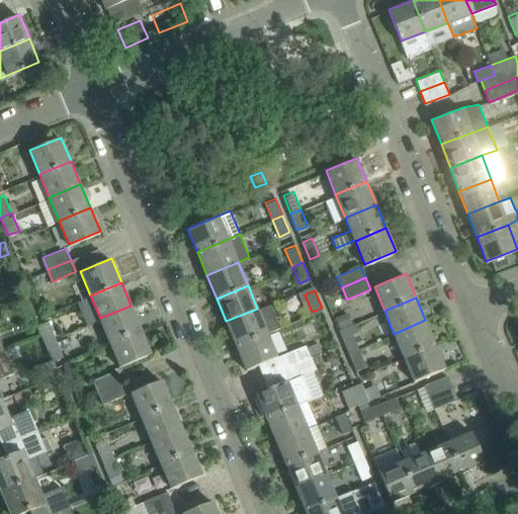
[(141,328),(131,306),(100,318),(109,341),(141,328)]
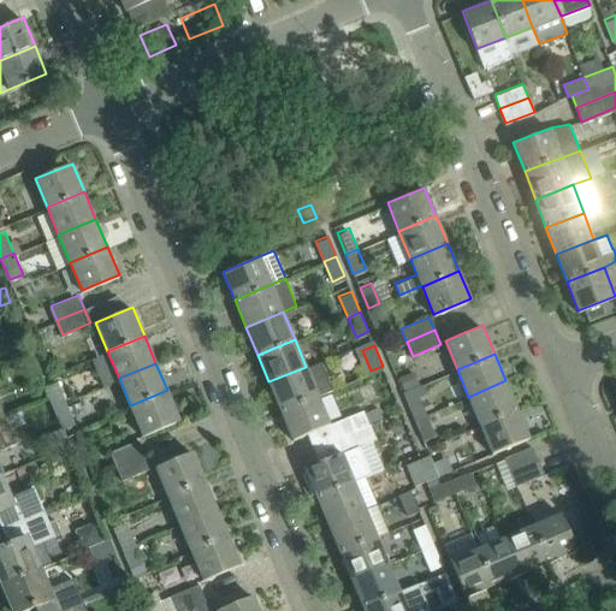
[(268,381),(280,410),(318,395),(306,367),(268,381)]
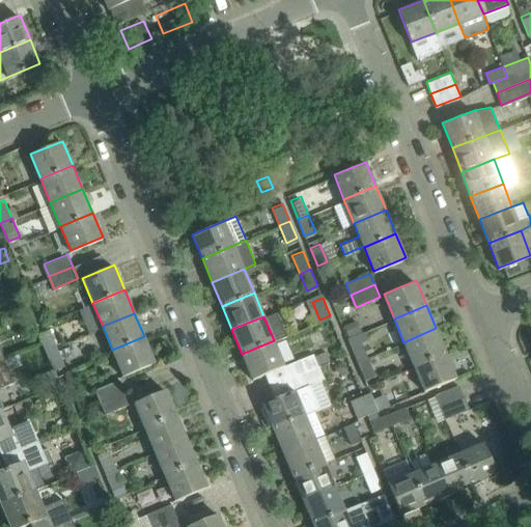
[(58,344),(51,327),(39,332),(47,350),(58,344)]
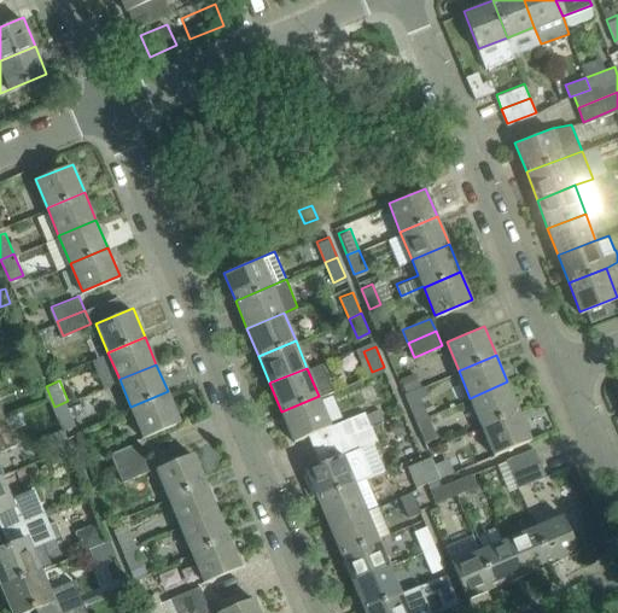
[(470,398),(482,426),(519,409),(507,381),(470,398)]
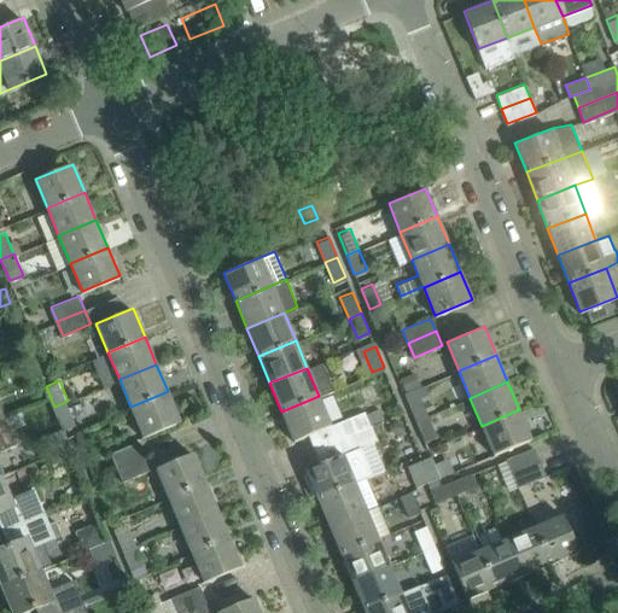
[(180,420),(168,391),(130,407),(143,436),(180,420)]
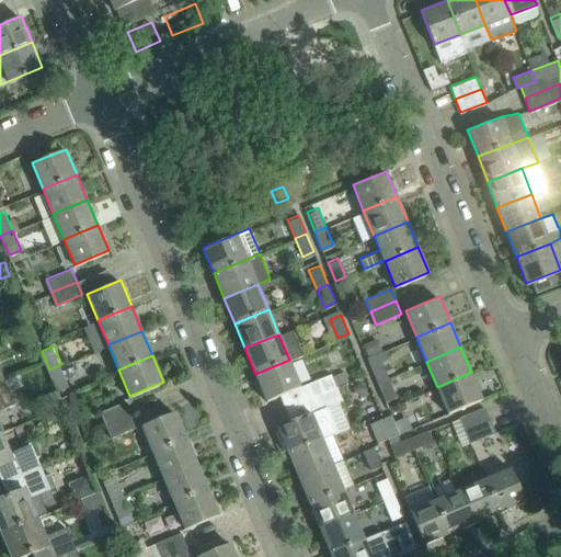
[(289,360),(255,374),(266,399),(279,394),(300,385),(300,384),(289,360)]
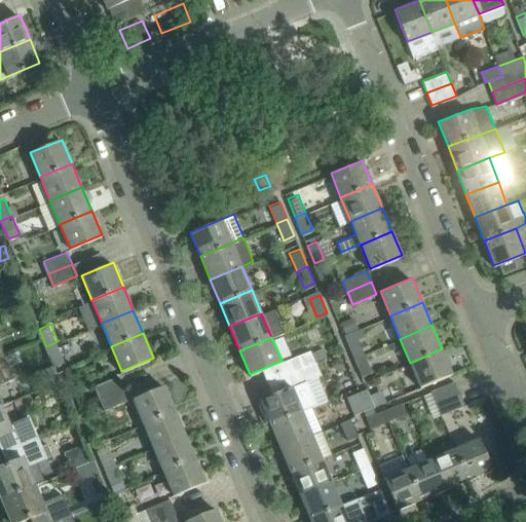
[(347,341),(354,359),(365,355),(358,337),(347,341)]
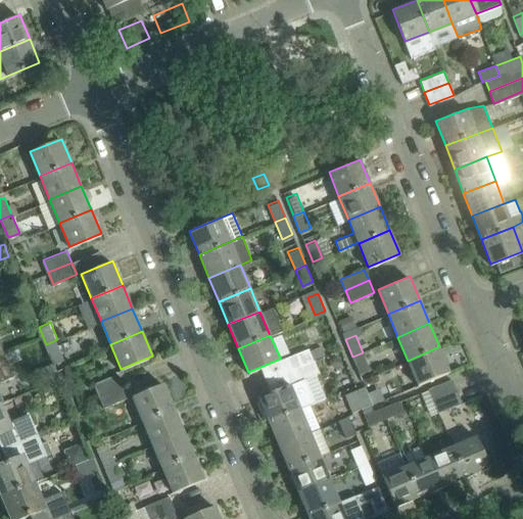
[(65,358),(57,339),(46,344),(54,362),(65,358)]
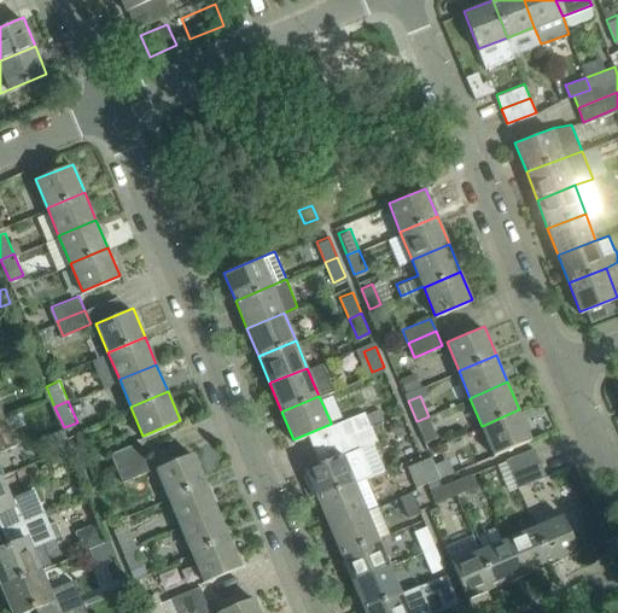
[(379,407),(365,413),(369,424),(384,418),(379,407)]
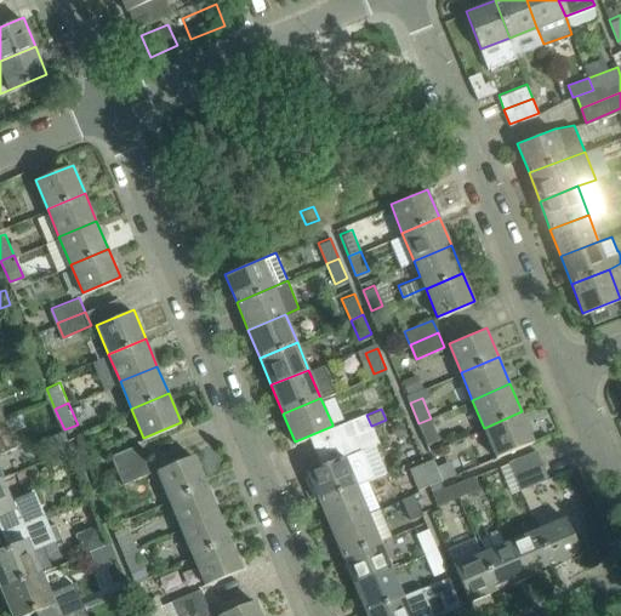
[(345,437),(371,426),(366,415),(365,411),(332,425),(332,426),(309,435),(314,449),(345,437)]
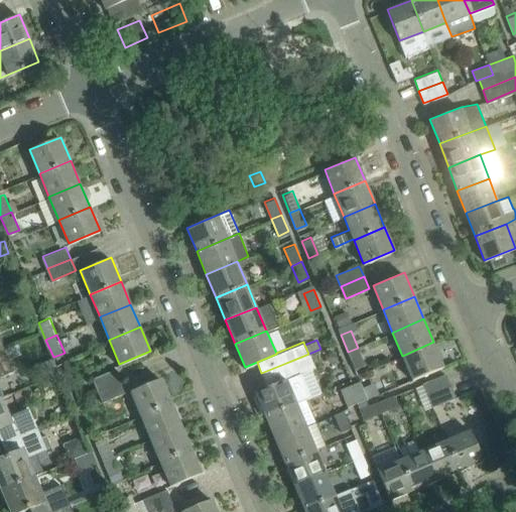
[(433,342),(402,356),(412,379),(443,366),(433,342)]
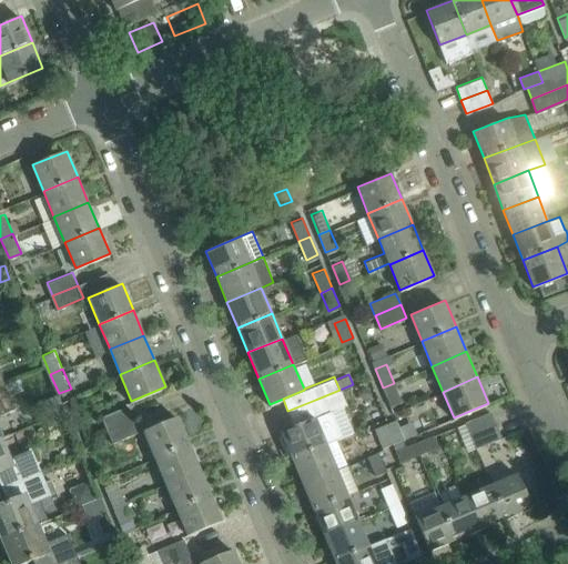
[(0,413),(14,408),(4,383),(0,384),(0,413)]
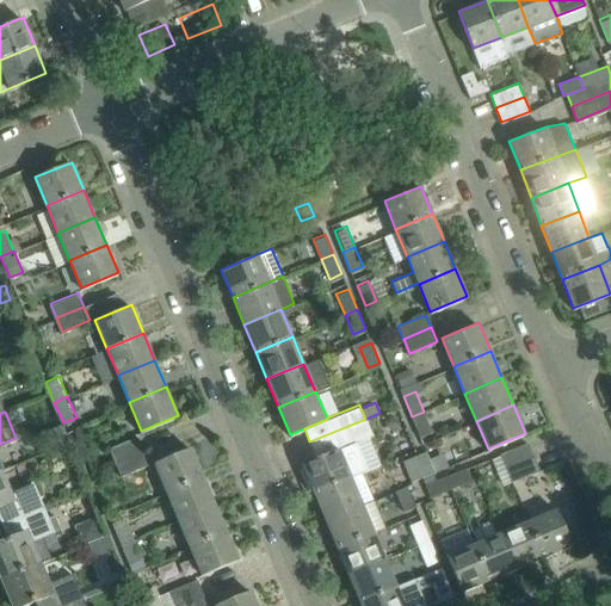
[(424,412),(412,416),(419,436),(432,430),(424,412)]
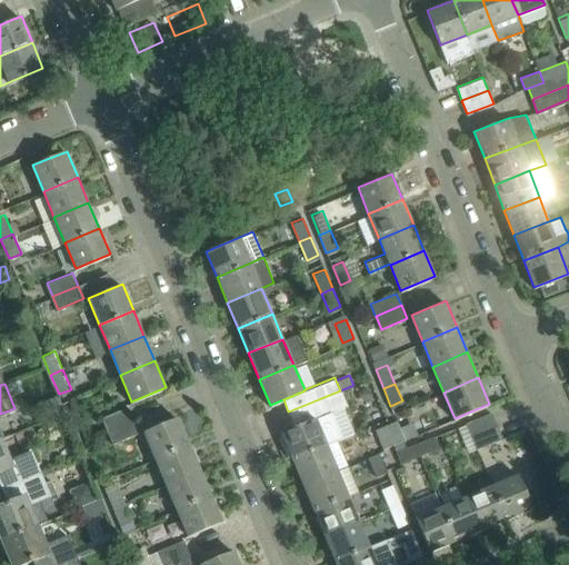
[(287,446),(292,458),(327,444),(326,443),(341,436),(331,412),(346,405),(340,390),(316,400),(288,412),(295,426),(281,432),(282,434),(279,437),(282,446),(287,446)]
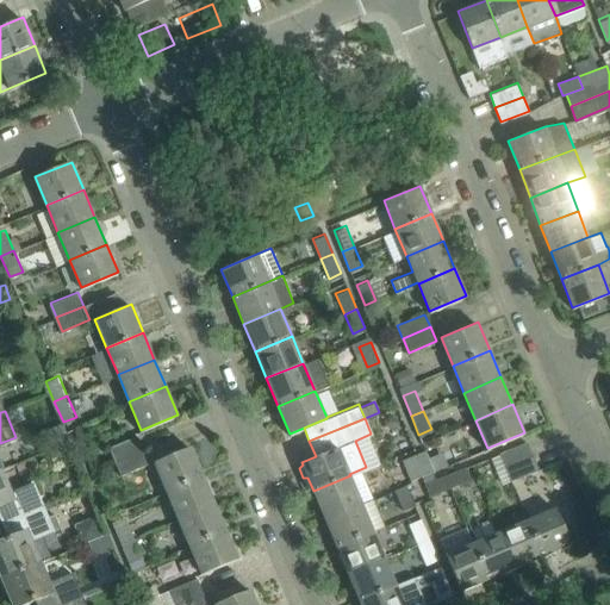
[(110,447),(116,460),(143,448),(137,435),(110,447)]
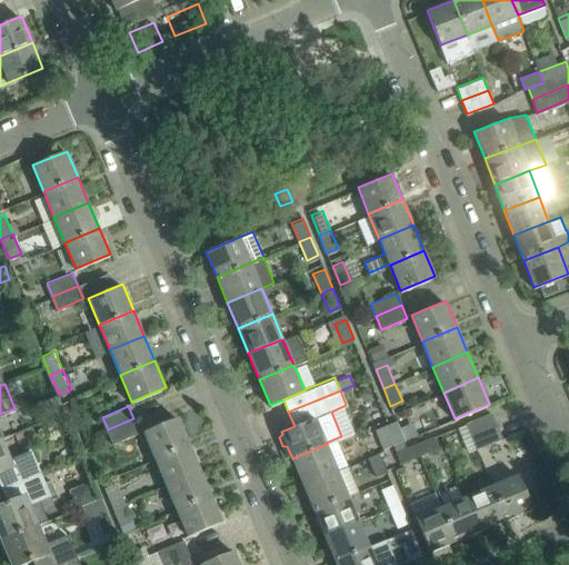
[(466,422),(471,435),(497,424),(491,412),(466,422)]
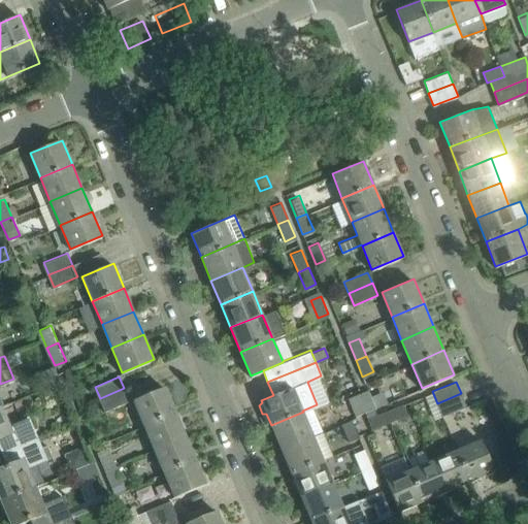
[(175,411),(165,387),(133,400),(143,424),(175,411)]
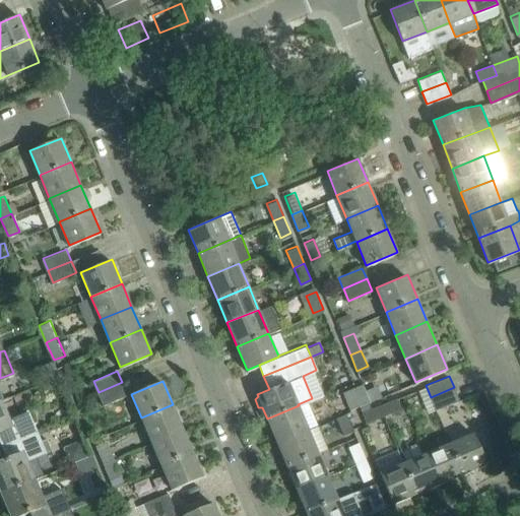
[(122,382),(99,392),(103,404),(127,394),(122,382)]
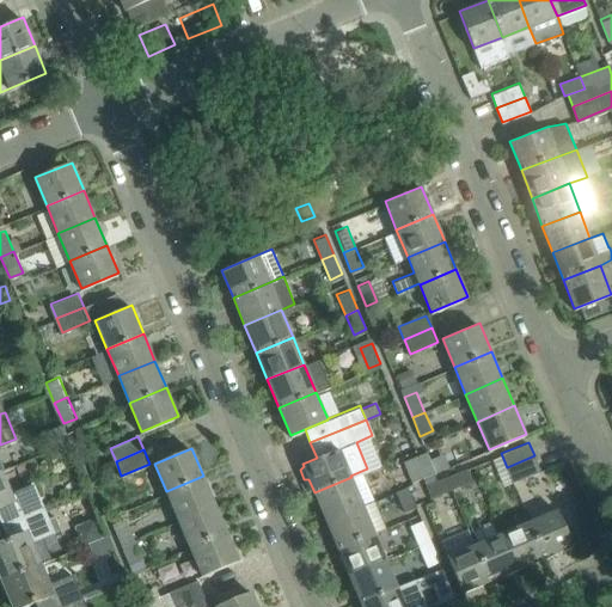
[(427,452),(415,457),(423,477),(435,472),(427,452)]
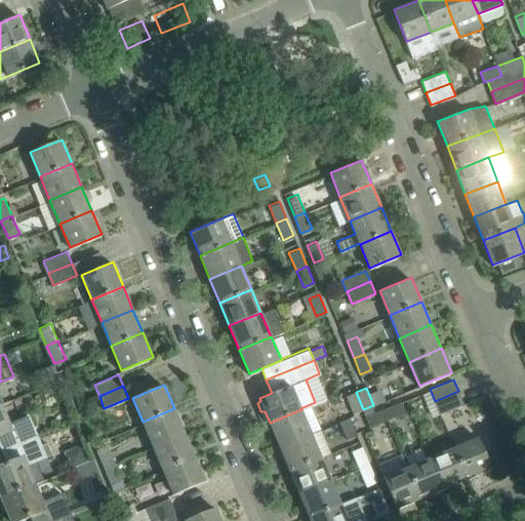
[(458,391),(435,401),(439,413),(463,403),(458,391)]
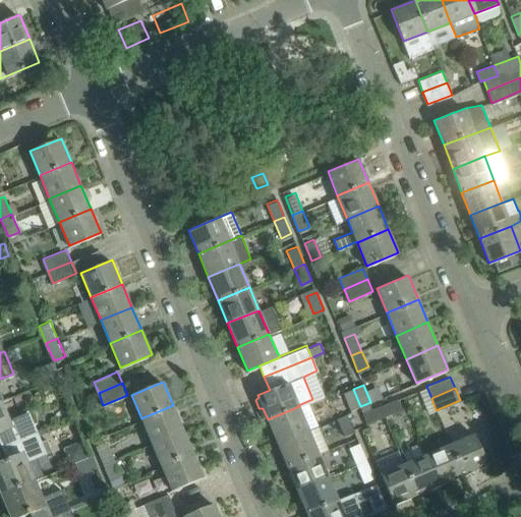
[(360,406),(353,389),(345,393),(352,410),(360,406)]
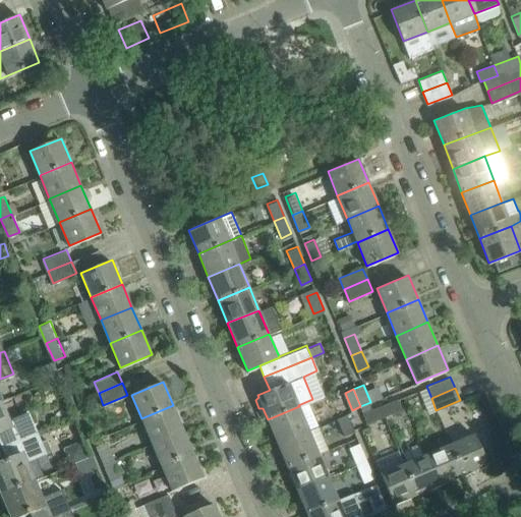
[(0,431),(4,428),(9,442),(37,429),(29,409),(7,417),(0,399),(0,431)]
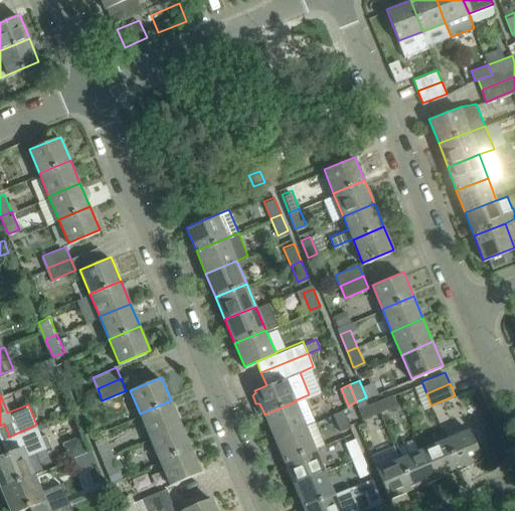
[(393,394),(377,400),(380,409),(396,403),(393,394)]
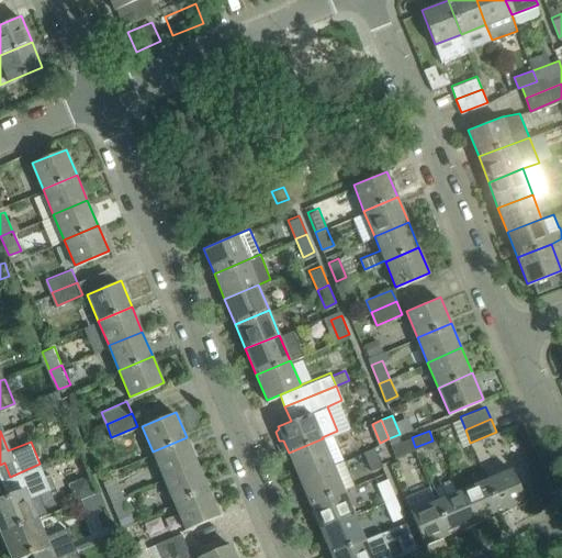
[(198,462),(187,437),(153,452),(164,477),(198,462)]
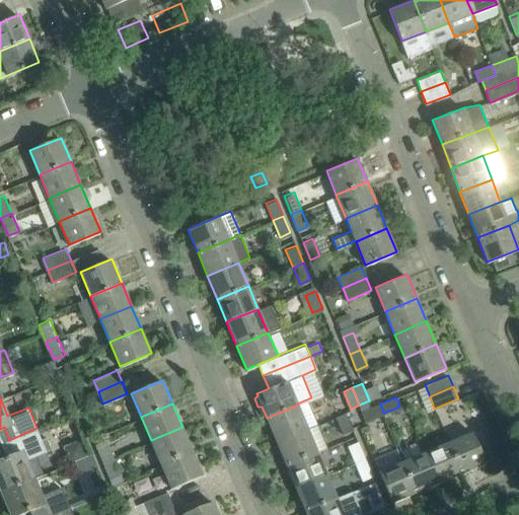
[(383,413),(380,403),(362,412),(365,421),(383,413)]
